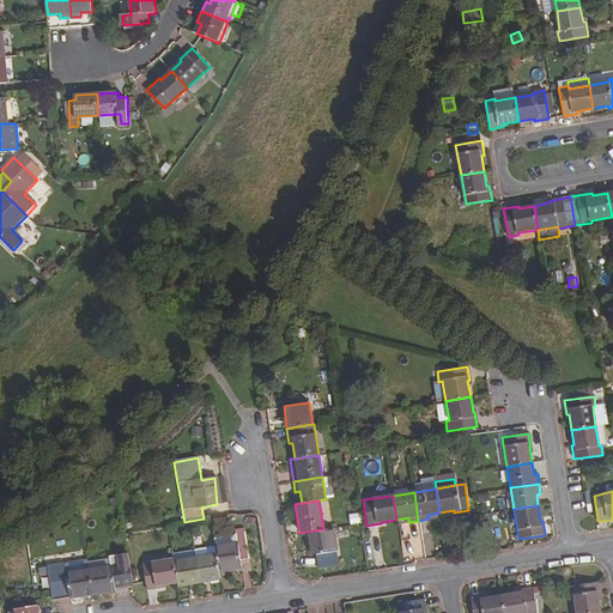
[(362,513),(352,514),(353,523),(363,522),(362,513)]
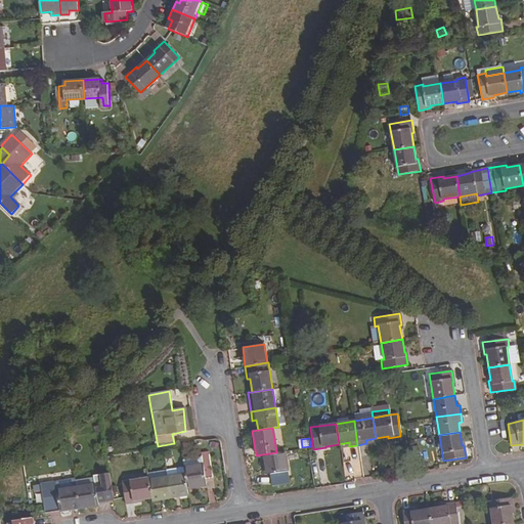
[(289,484),(285,451),(276,452),(262,454),(265,475),(271,473),(273,486),(289,484)]
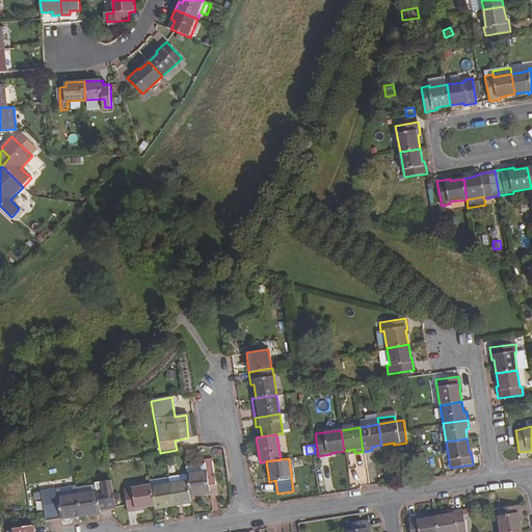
[(214,485),(211,459),(203,460),(204,471),(186,473),(186,474),(187,482),(189,497),(208,494),(207,486),(214,485)]
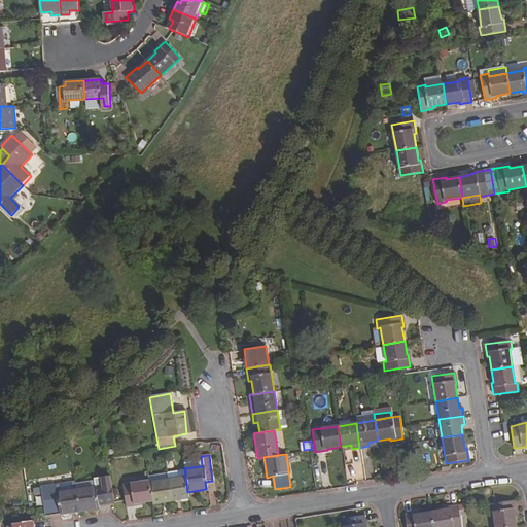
[(202,466),(201,456),(182,458),(184,468),(202,466)]
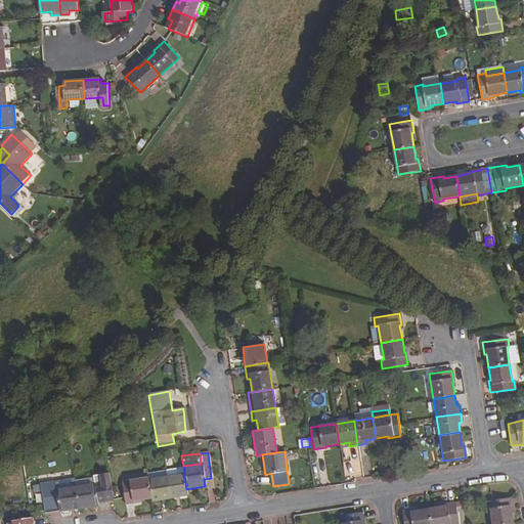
[(356,459),(343,463),(348,477),(361,473),(356,459)]
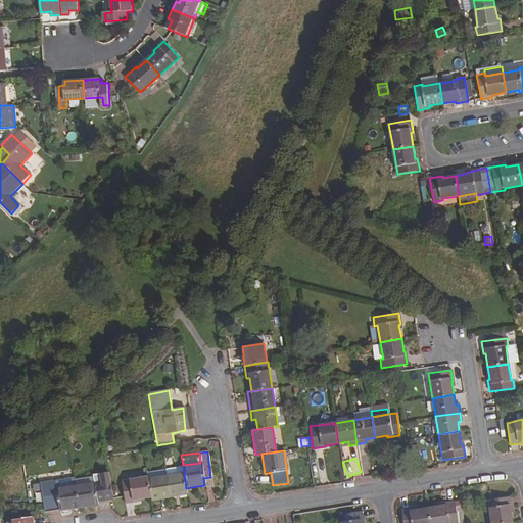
[(184,474),(183,466),(164,469),(164,470),(165,477),(184,474)]
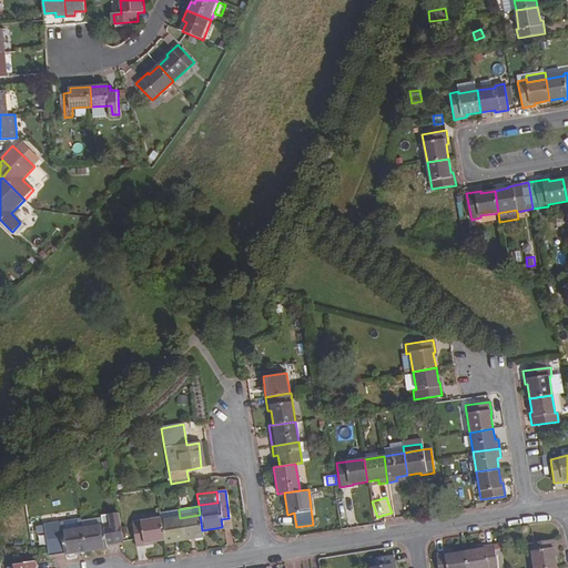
[(180,518),(179,510),(159,513),(160,518),(161,520),(180,518)]
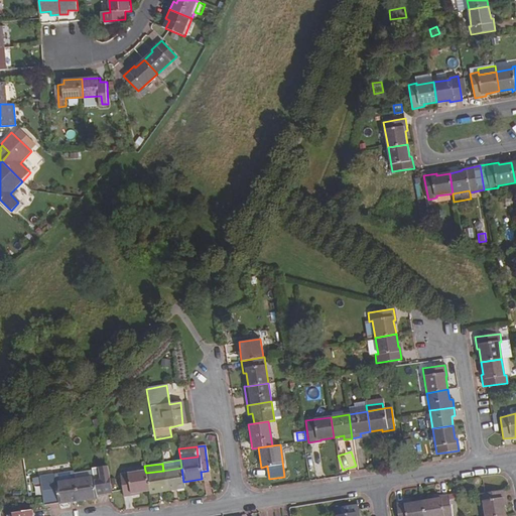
[(111,493),(107,467),(92,469),(92,471),(93,477),(74,480),(77,500),(96,498),(96,495),(111,493)]
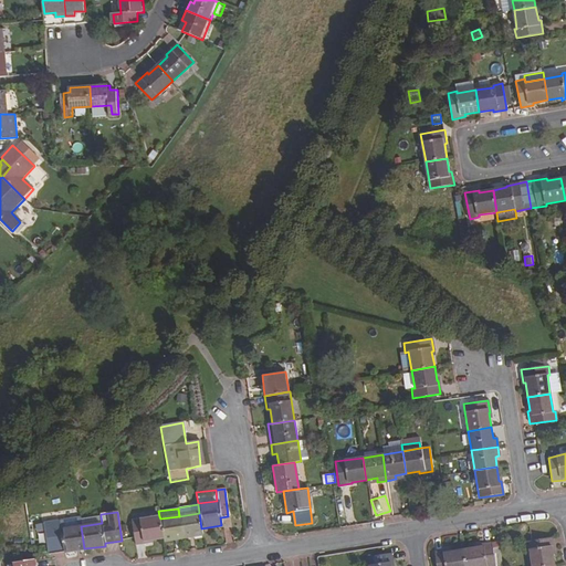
[(201,528),(199,513),(179,516),(182,537),(202,534),(201,528)]
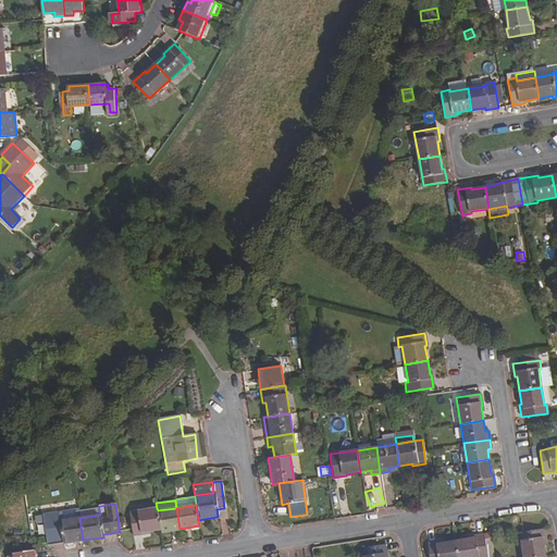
[(100,515),(99,508),(78,511),(79,518),(100,515)]
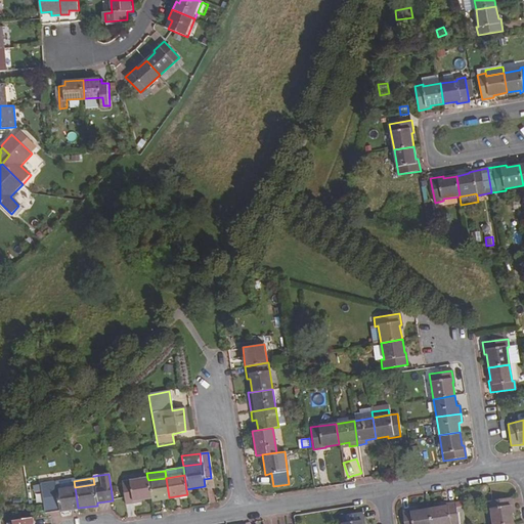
[(148,480),(147,478),(121,482),(125,506),(135,504),(135,500),(150,498),(148,480)]
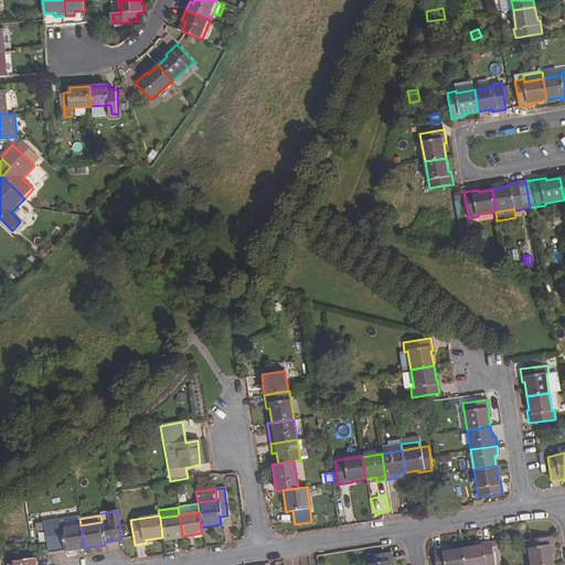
[(182,536),(179,515),(160,518),(162,537),(162,540),(182,536)]
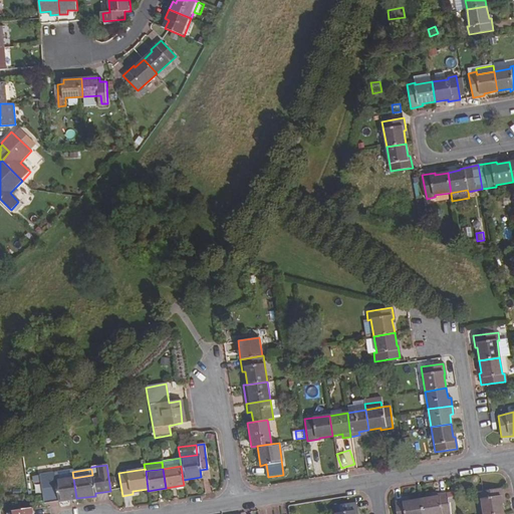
[(72,472),(71,470),(52,473),(53,481),(73,478),(72,472)]
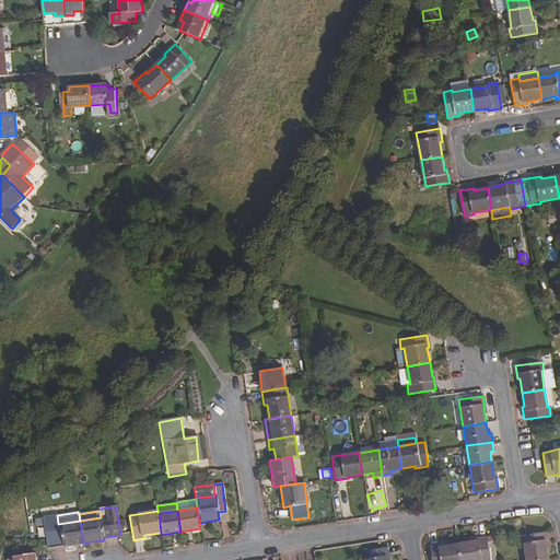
[(83,543),(80,521),(58,524),(57,515),(42,517),(46,549),(83,543)]
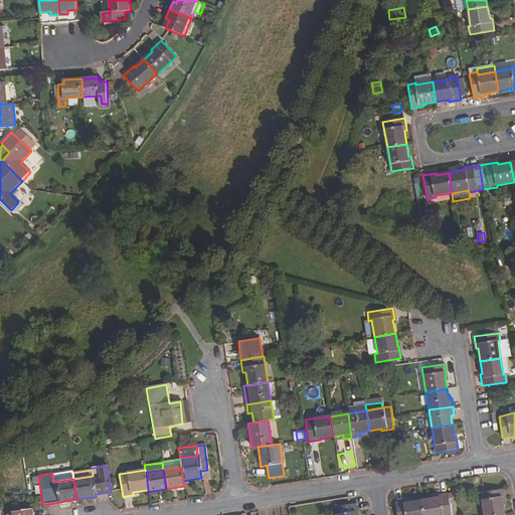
[(483,514),(502,514),(504,514),(502,501),(504,501),(502,489),(478,493),(479,502),(481,501),(483,514)]
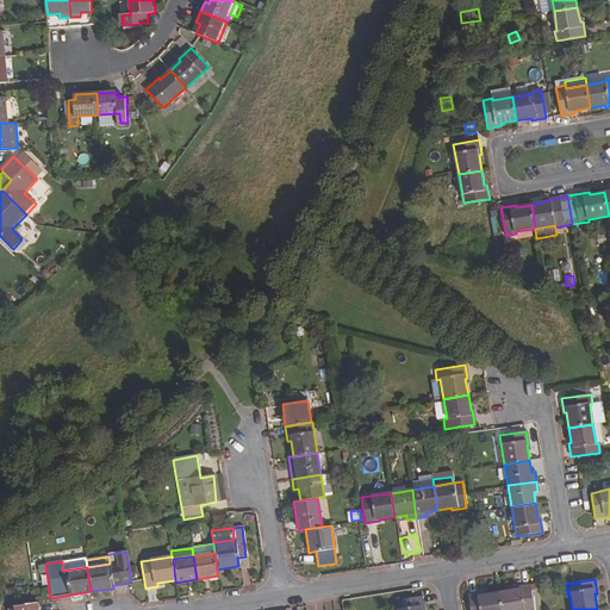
[(540,609),(537,590),(530,590),(529,585),(515,587),(516,590),(498,592),(500,609),(540,609)]
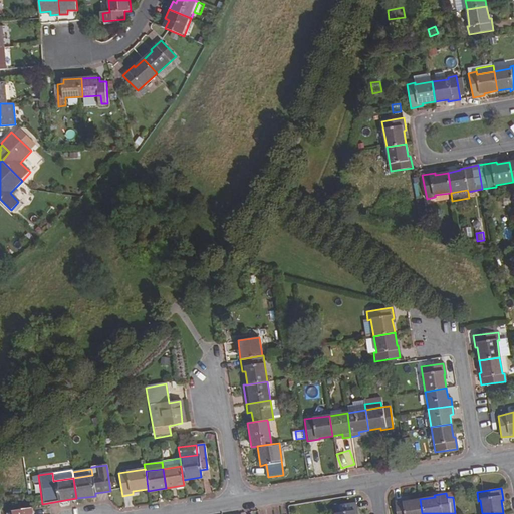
[(422,513),(420,499),(406,501),(406,500),(394,502),(396,513),(422,513)]
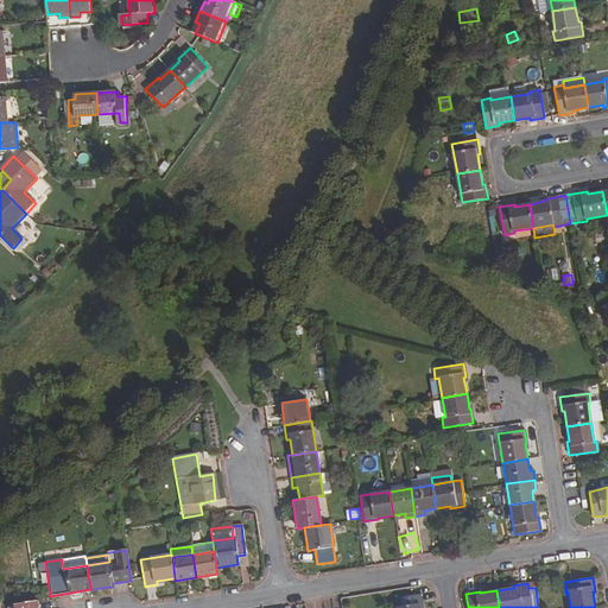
[(420,607),(419,595),(393,600),(394,607),(420,607)]
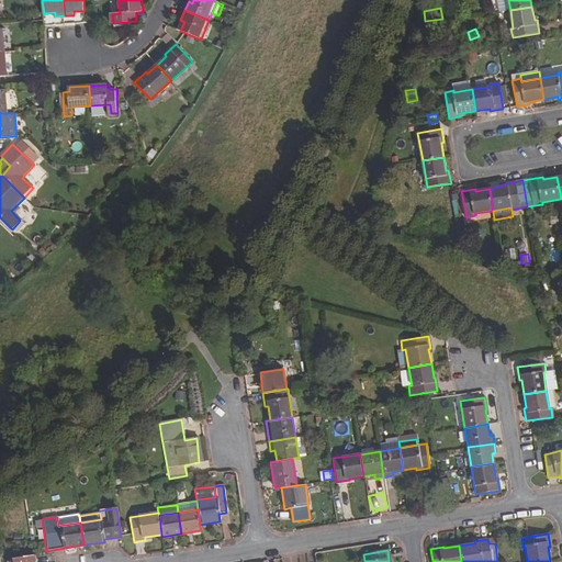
All buildings are outlined.
